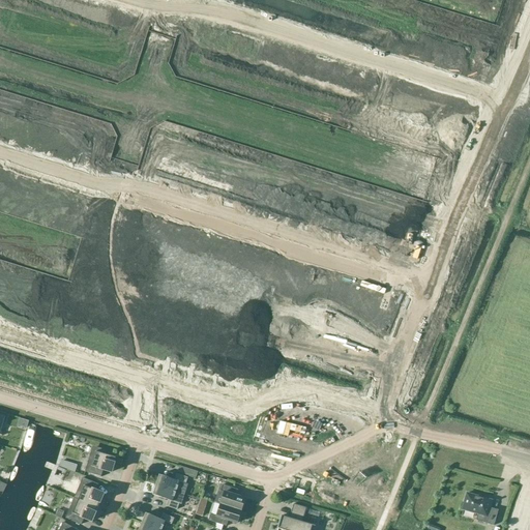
[(290,83),(286,95),(292,97),(296,85),(290,83)]
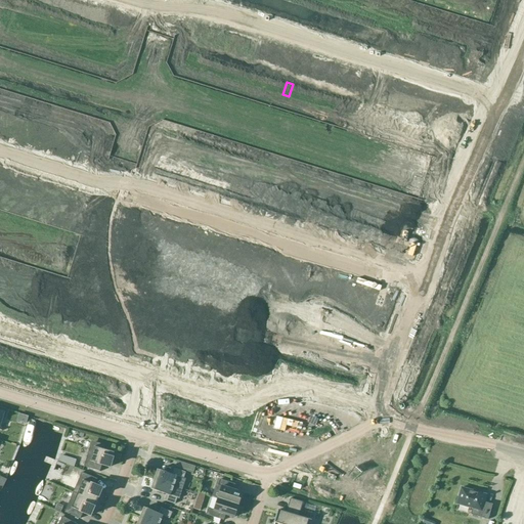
[(34,115),(30,129),(46,134),(45,139),(56,143),(60,132),(68,134),(70,126),(34,115)]
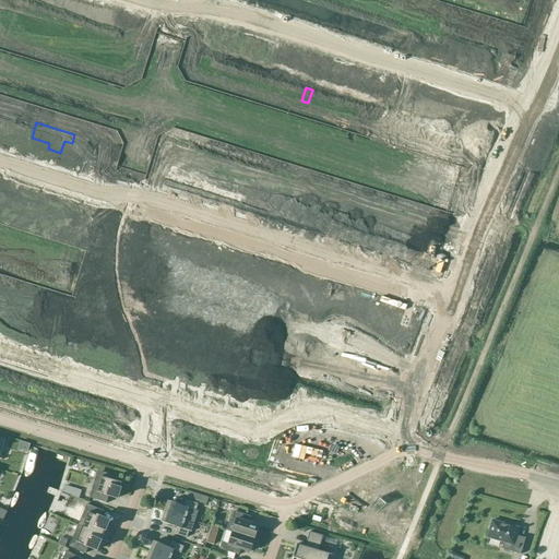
[(83,137),(81,145),(87,147),(83,159),(111,168),(117,153),(108,150),(109,145),(83,137)]
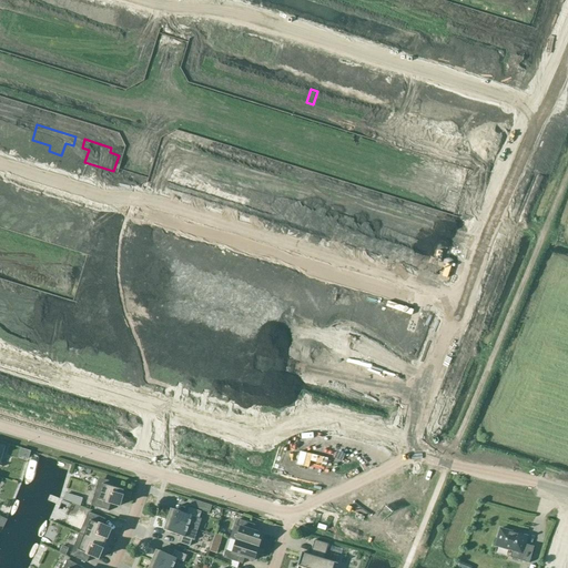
[(208,188),(205,196),(221,201),(224,192),(226,193),(229,186),(236,190),(241,174),(233,172),(231,176),(213,171),(210,179),(209,179),(206,186),(208,188)]
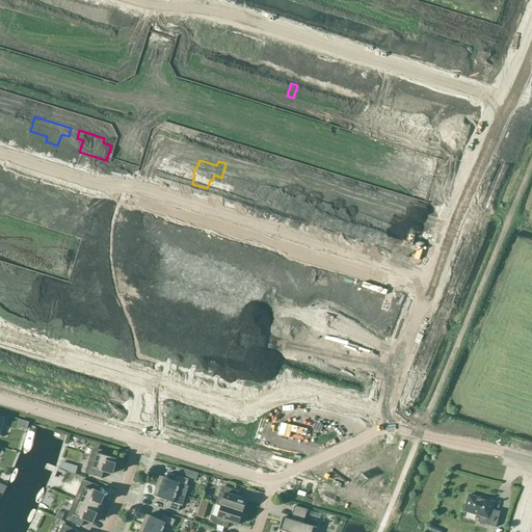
[(237,167),(230,193),(239,196),(243,183),(255,187),(259,174),(237,167)]
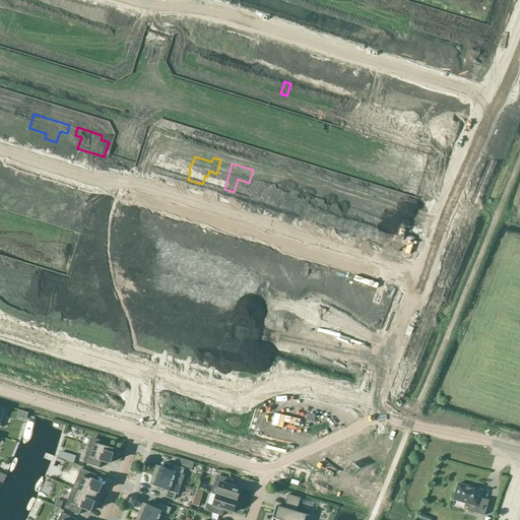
[(0,178),(0,189),(1,190),(0,193),(0,204),(6,206),(11,192),(7,191),(12,175),(2,172),(0,178)]
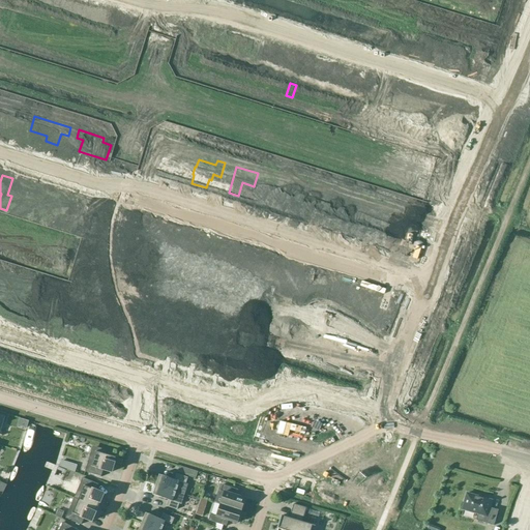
[(267,197),(264,206),(280,210),(284,197),(290,199),(294,185),(288,183),(287,185),(272,181),(269,189),(267,188),(265,197),(267,197)]
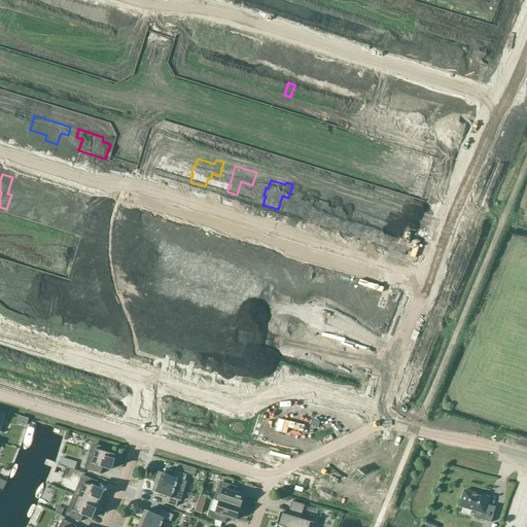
[(24,187),(21,199),(28,201),(24,214),(33,217),(38,203),(34,202),(39,185),(29,182),(27,188),(24,187)]
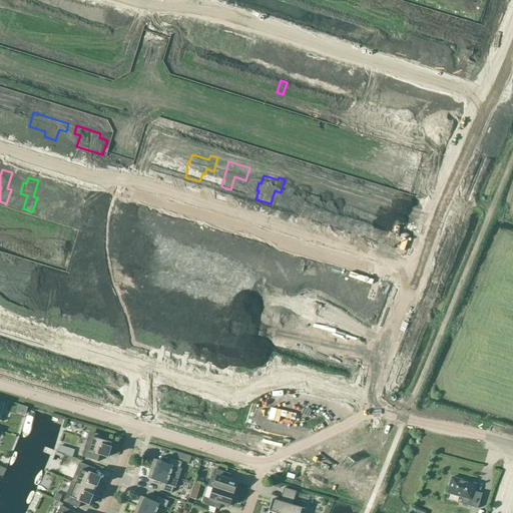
[(48,190),(45,201),(52,203),(48,216),(58,219),(62,205),(59,204),(63,188),(53,185),(52,191),(48,190)]
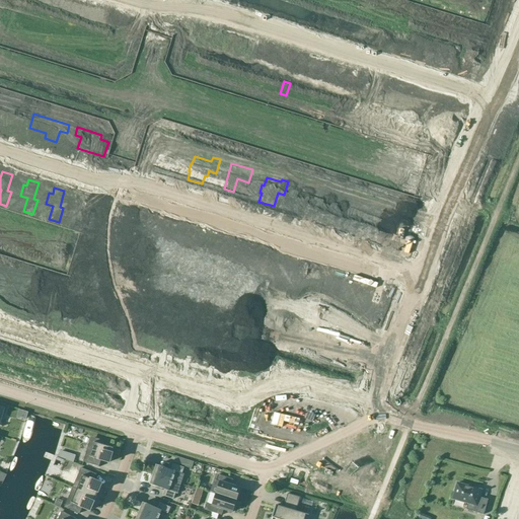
[(303,193),(296,213),(310,217),(312,210),(314,211),(316,203),(315,202),(316,197),(303,193)]
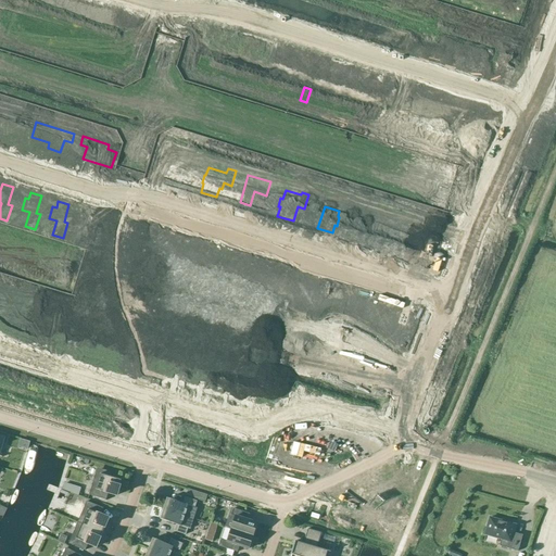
[(72,224),(66,239),(77,242),(81,228),(89,230),(92,219),(89,218),(91,212),(80,209),(75,225),(72,224)]
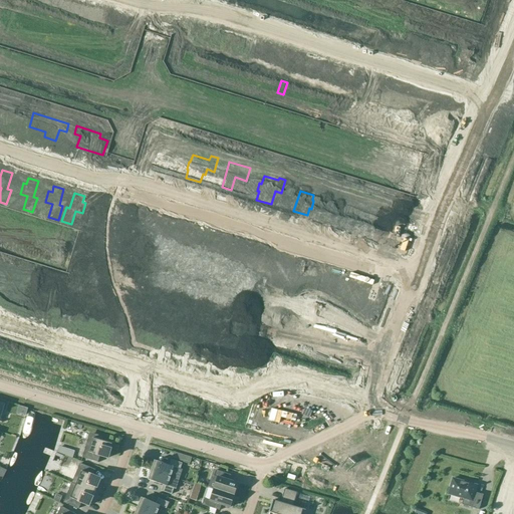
[(327,195),(319,220),(337,225),(340,213),(348,216),(354,197),(341,193),(339,198),(327,195)]
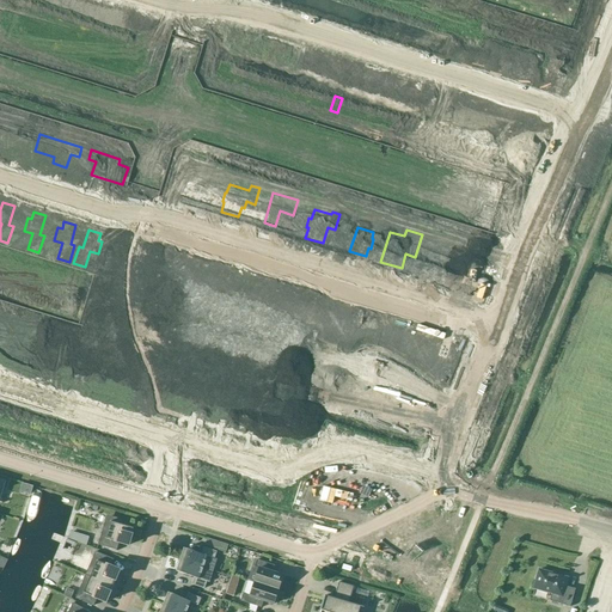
[(127,546),(133,528),(122,525),(123,520),(122,520),(122,521),(108,516),(103,531),(102,531),(97,544),(116,550),(118,544),(127,546)]
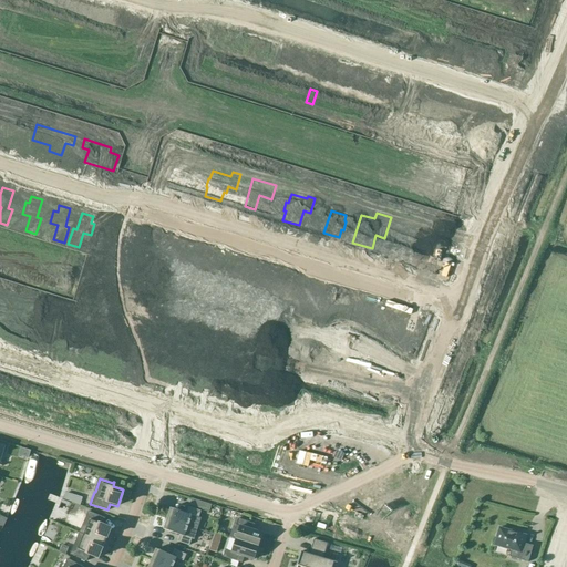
[(63,500),(80,505),(82,497),(65,493),(63,500)]
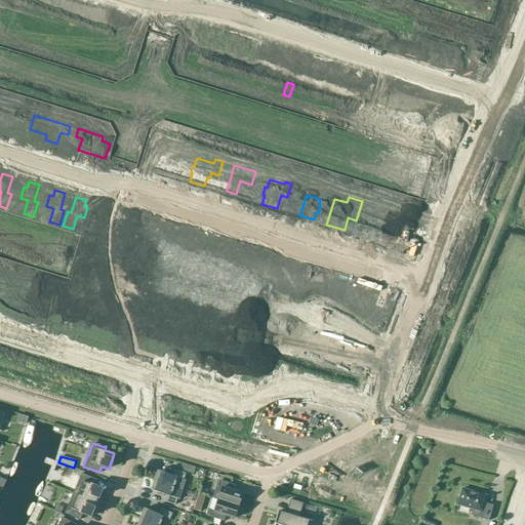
[(157,471),(154,481),(173,487),(183,490),(186,480),(184,480),(186,474),(174,470),(172,476),(157,471)]
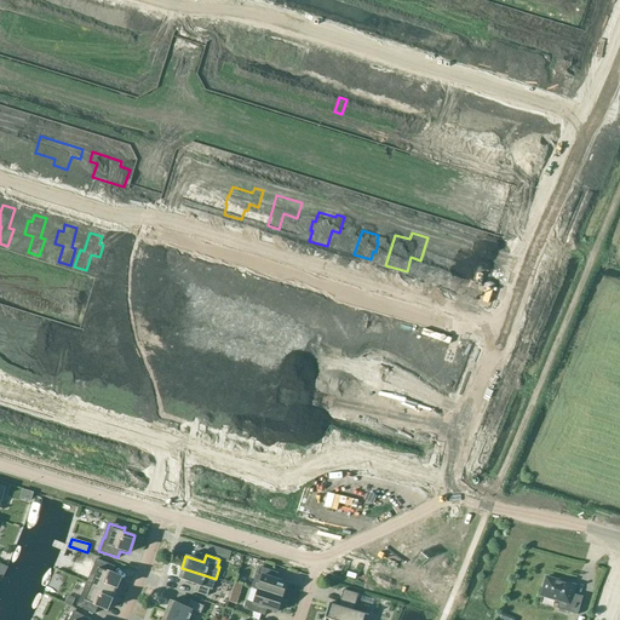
[(96,560),(86,583),(113,595),(120,578),(112,574),(114,567),(96,560)]
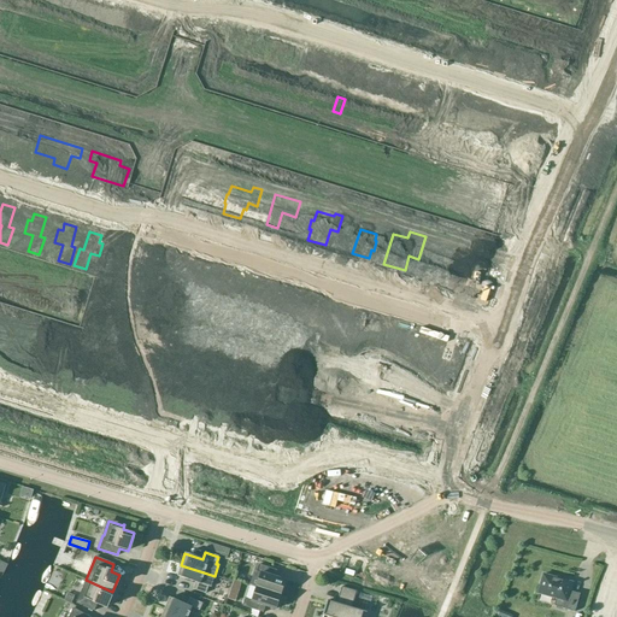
[(204,573),(181,565),(177,576),(195,582),(193,589),(206,594),(209,586),(200,583),(204,573)]
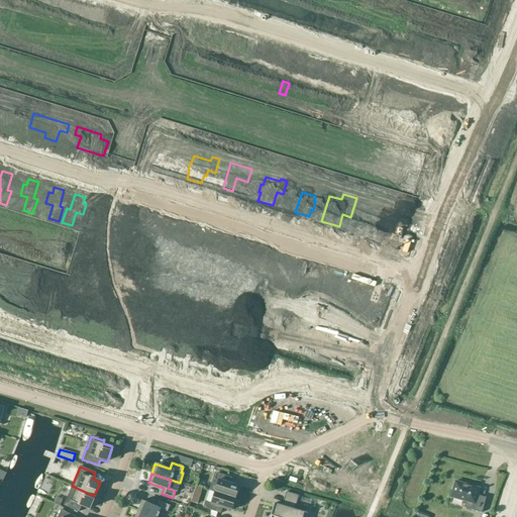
[(214,492),(234,498),(238,487),(227,483),(229,478),(217,474),(215,479),(218,480),(214,492)]
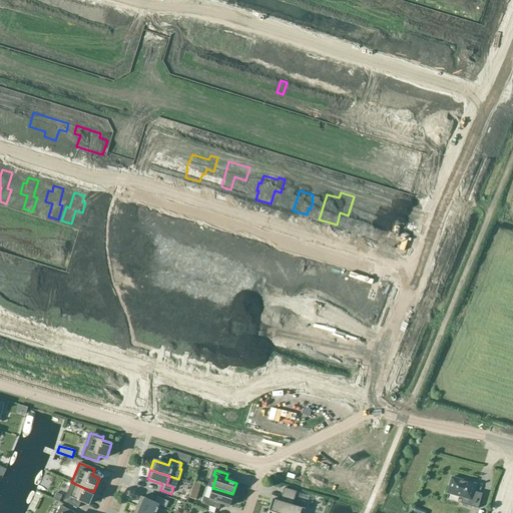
[(475,484),(450,477),(446,493),(461,498),(459,504),(477,509),(481,494),(473,491),(475,484)]
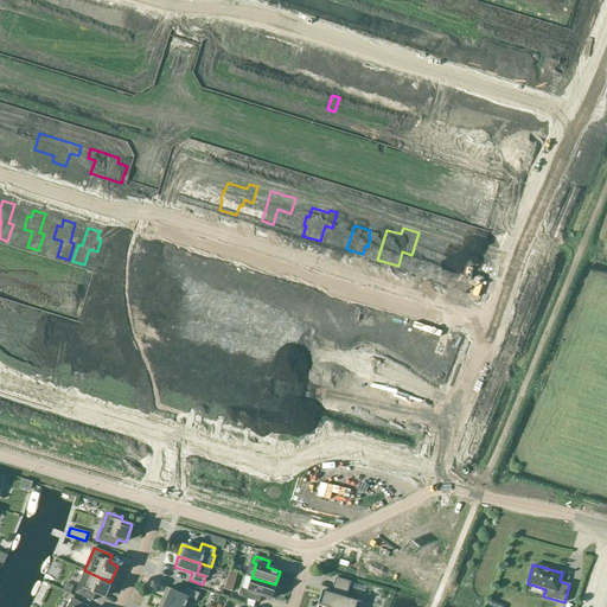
[(110,582),(84,570),(75,593),(93,601),(95,594),(104,598),(110,582)]
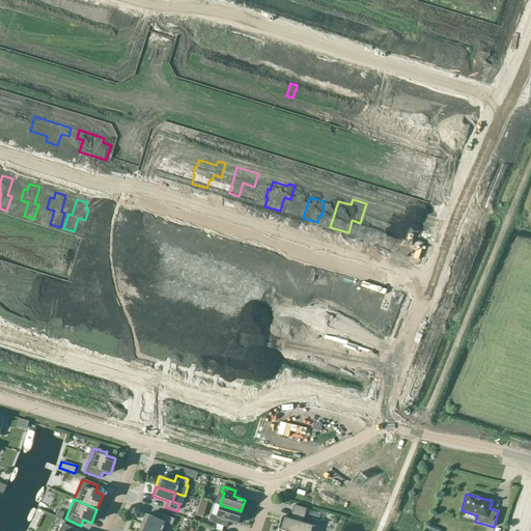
[(195,515),(201,518),(206,501),(201,499),(195,515)]
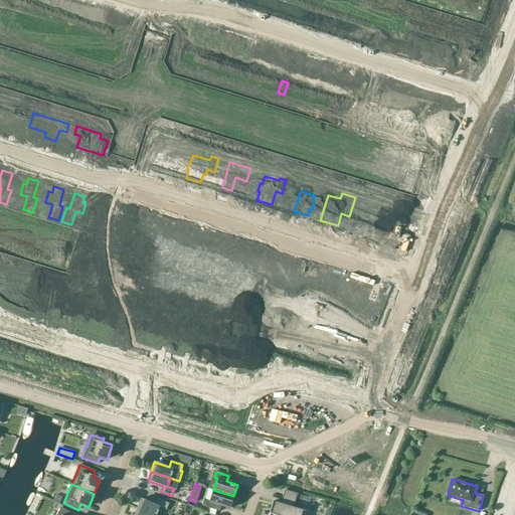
[(229,508),(233,496),(213,490),(210,502),(204,500),(202,506),(216,511),(218,505),(229,508)]
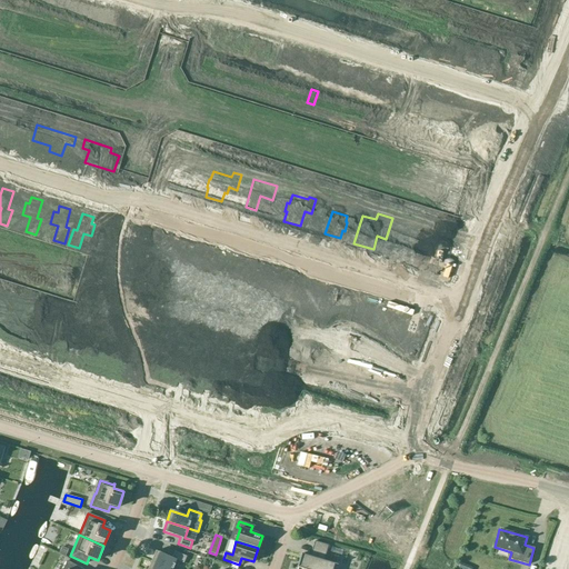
[(313,541),(311,549),(309,557),(301,555),(297,568),(301,568),(336,568),(337,565),(323,561),(326,553),(328,545),(313,541)]
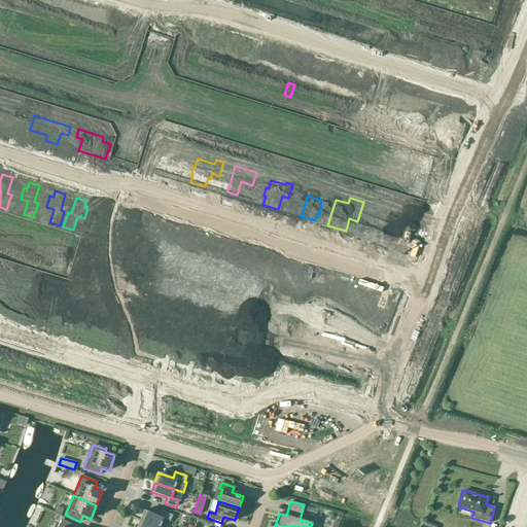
[(64,508),(58,506),(55,513),(61,516),(64,508)]
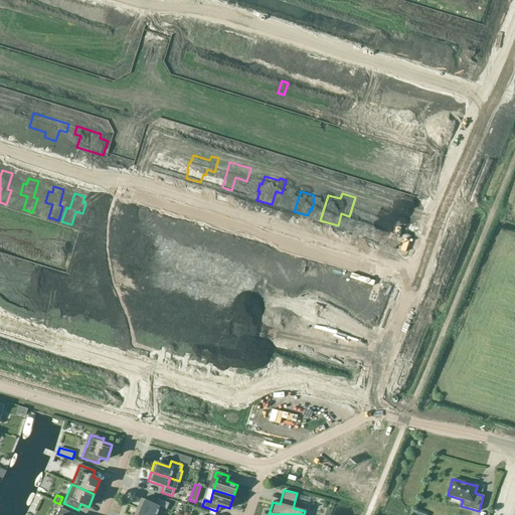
[(137,508),(153,514),(156,514),(160,507),(166,510),(168,504),(158,500),(156,505),(141,499),(137,508)]
